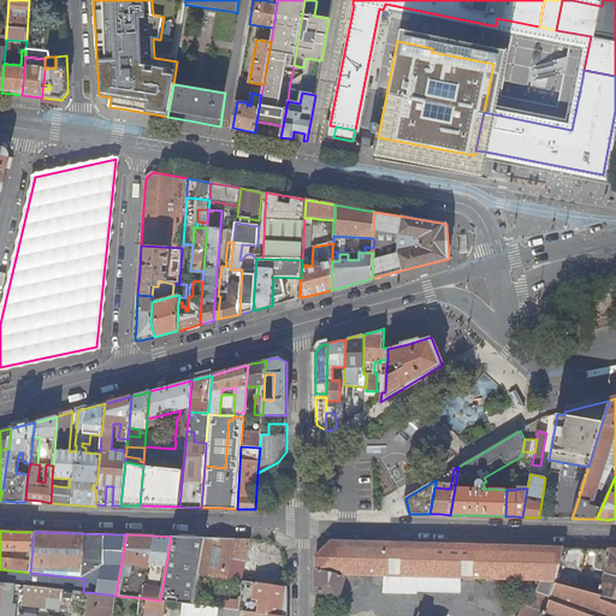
[(200,575),(206,538),(187,537),(171,537),(160,600),(165,600),(183,603),(194,604),(200,575)]
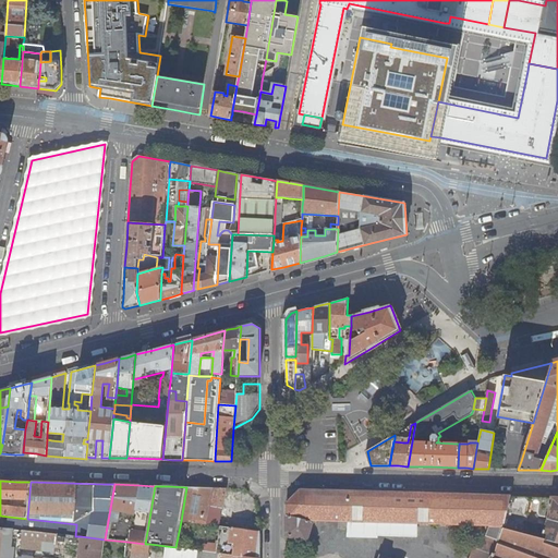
[(207,520),(209,506),(211,487),(186,487),(181,521),(187,522),(206,524),(207,520)]
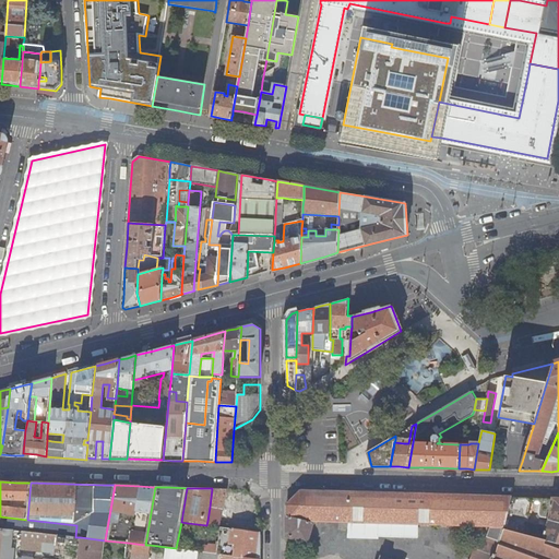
[(214,507),(224,509),(227,489),(216,488),(214,507)]
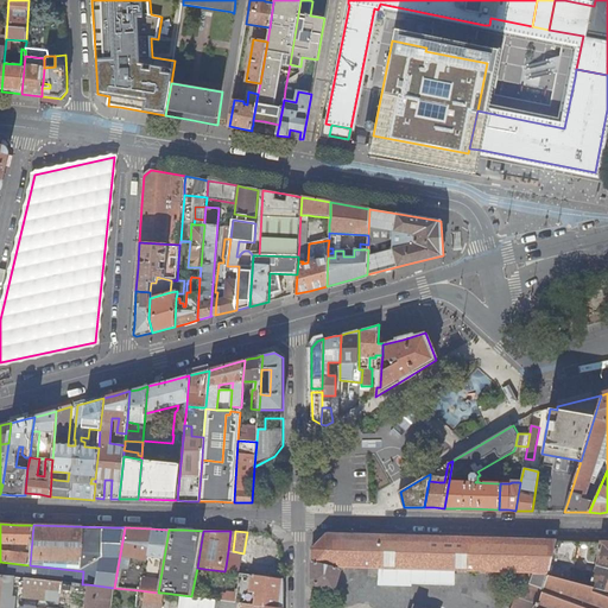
[(512,582),(523,582),(525,583),(531,584),(544,590),(537,607),(607,607),(607,591),(596,588),(589,587),(549,576),(557,540),(327,534),(312,549),(312,577),(312,584),(334,590),(341,567),(355,568),(355,577),(380,578),(380,568),(470,570),(513,571),(512,582)]
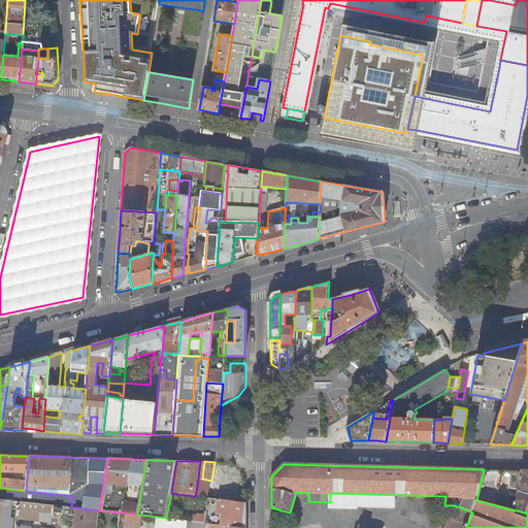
[(506,499),(510,482),(501,480),(504,470),(484,469),(476,500),(512,509),(513,501),(506,499)]
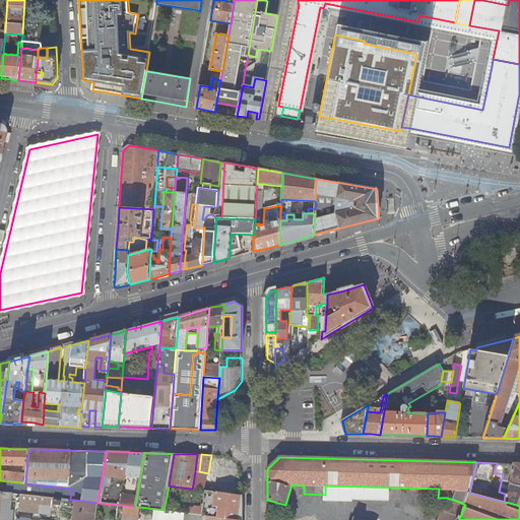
[(494,472),(503,474),(503,471),(505,463),(497,463),(494,472)]
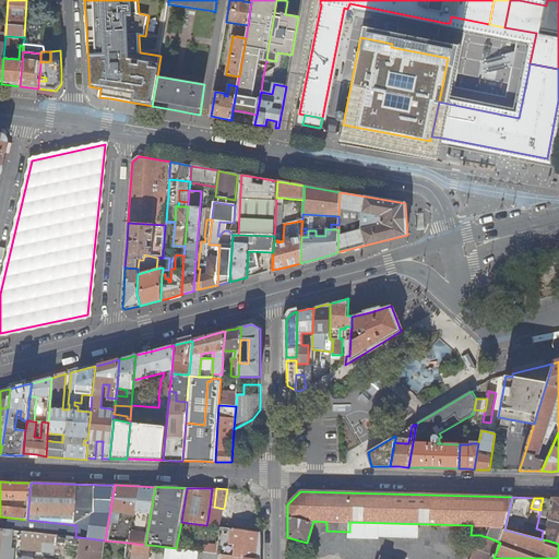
[(540,507),(546,507),(551,508),(550,519),(550,521),(546,535),(549,535),(554,536),(554,539),(548,537),(548,540),(558,544),(558,498),(543,498),(540,507)]
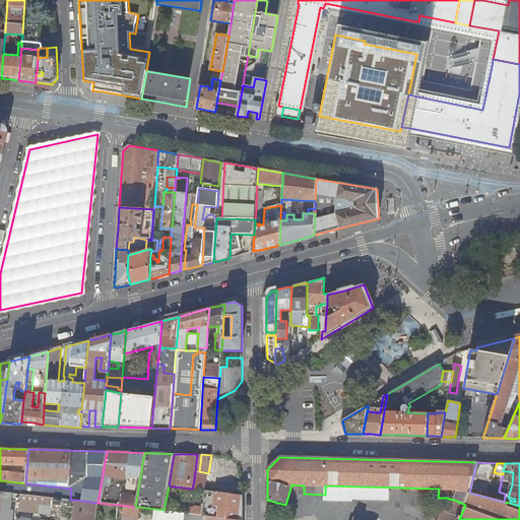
[(208,473),(199,471),(195,471),(193,484),(204,486),(204,490),(206,491),(208,473)]
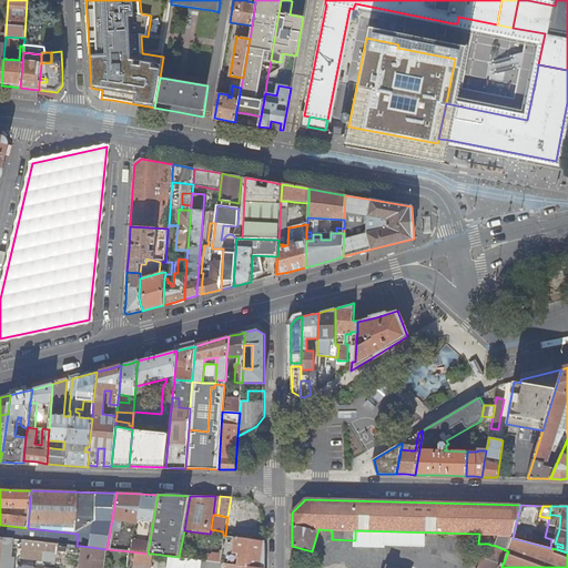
[(555,515),(549,515),(549,518),(545,537),(551,539),(550,548),(557,549),(557,546),(558,544),(555,544),(559,529),(559,527),(553,527),(555,515)]
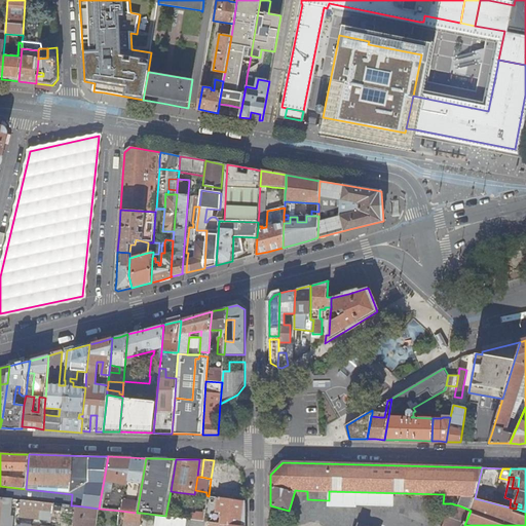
[(7,498),(71,505),(72,494),(26,489),(8,487),(7,498)]
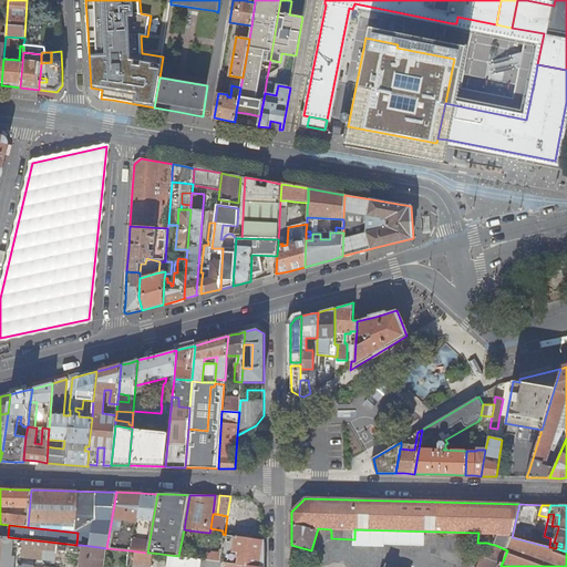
[(439,544),(439,532),(354,529),(354,539),(331,538),(331,529),(318,528),(318,544),(343,544),(343,546),(357,546),(357,548),(370,548),(370,550),(383,552),(383,553),(398,553),(399,543),(439,544)]
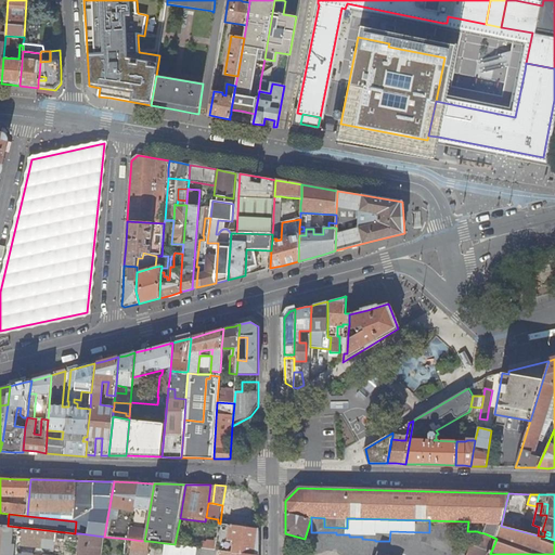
[(220,524),(217,545),(217,550),(253,554),(258,554),(258,543),(258,529),(220,524)]
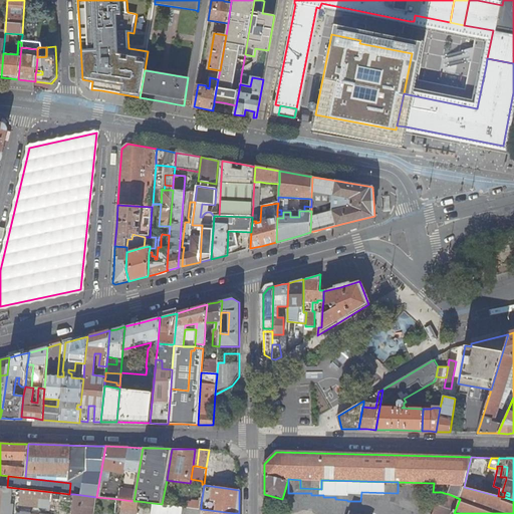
[(69,494),(7,487),(0,486),(0,513),(71,513),(74,494),(69,494)]
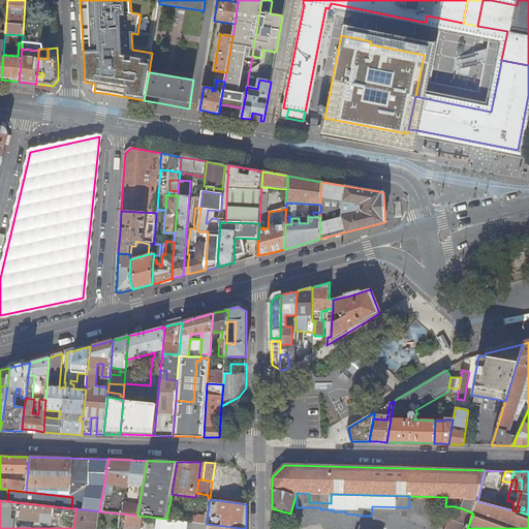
[(446,528),(454,528),(462,508),(457,507),(455,506),(446,528)]
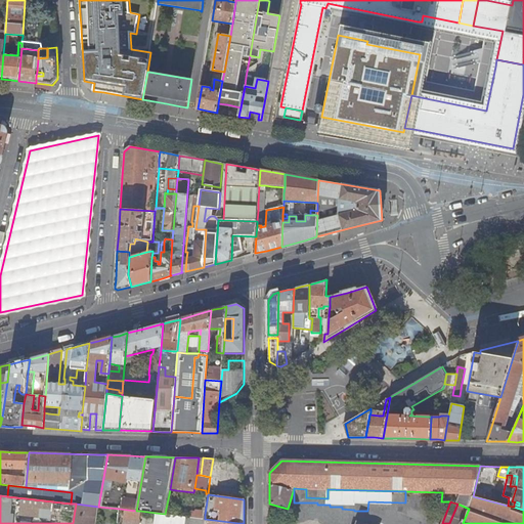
[(95,523),(98,507),(76,504),(73,523),(95,523)]
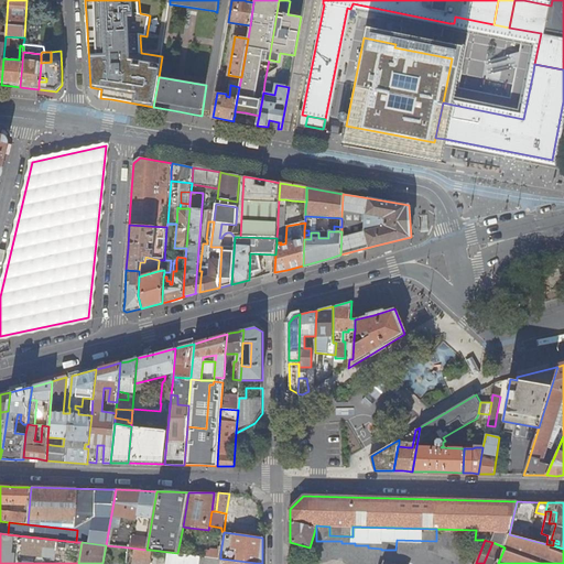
[(484,563),(498,563),(505,548),(492,542),(484,563)]
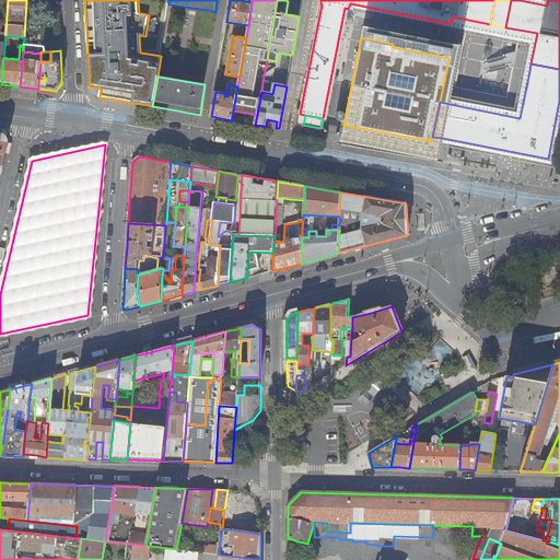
[(137,559),(149,559),(150,546),(146,546),(128,544),(126,559),(137,559)]
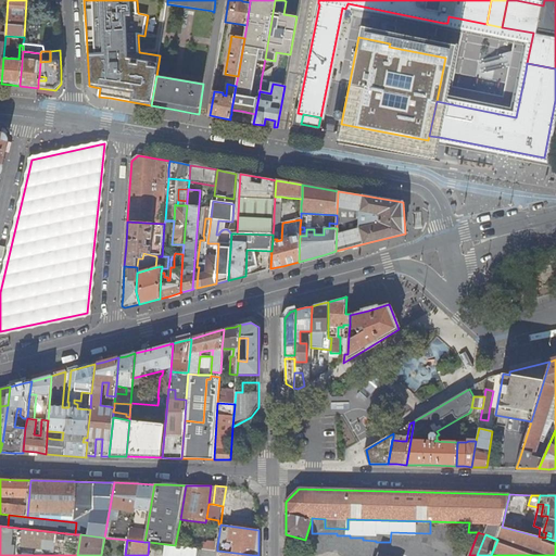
[(253,555),(217,551),(202,550),(175,545),(165,544),(163,555),(253,555)]
